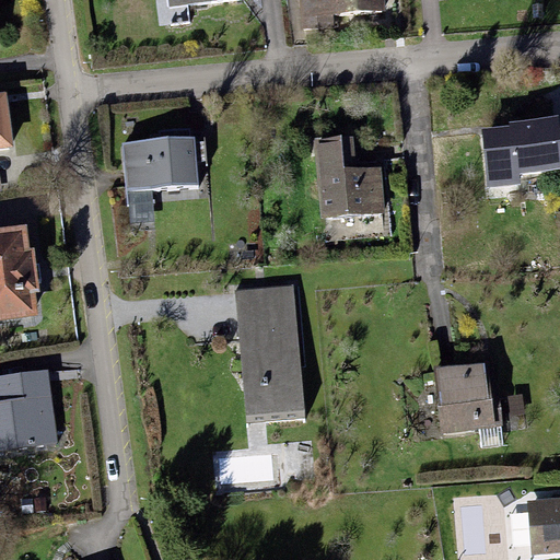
[(296,0),(300,31),(335,28),(334,15),(386,11),(384,0),(296,0)]
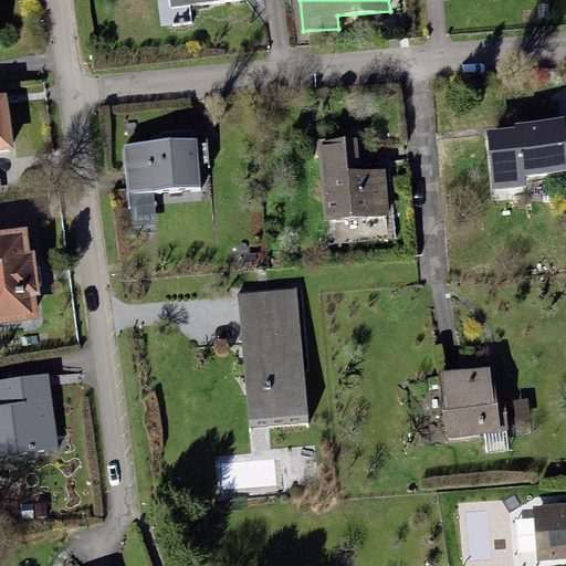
[(7,92),(0,92),(0,149),(14,148),(7,92)]
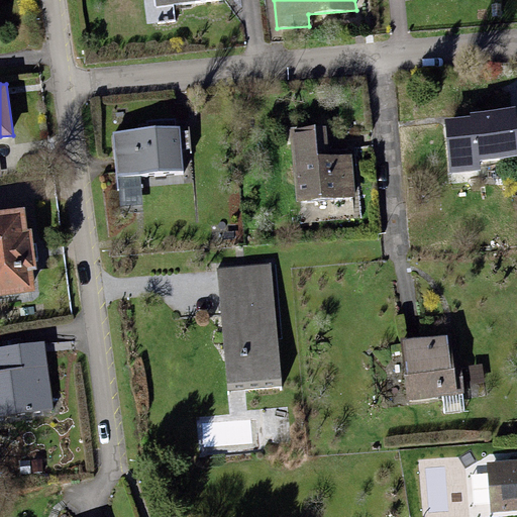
[(472,115),(444,118),(449,171),(480,168),(479,159),(516,154),(516,125),(515,107),(471,111),(472,115)]
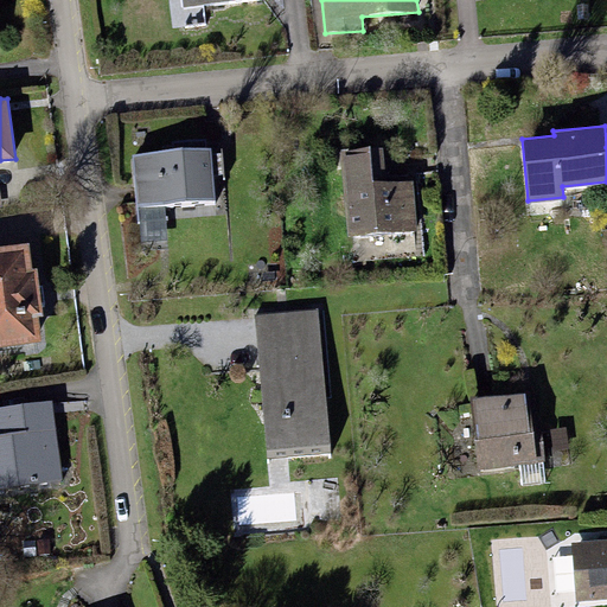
[(173,152),(132,155),(135,208),(138,206),(165,205),(215,200),(211,148),(206,148),(205,139),(173,141),(173,152)]
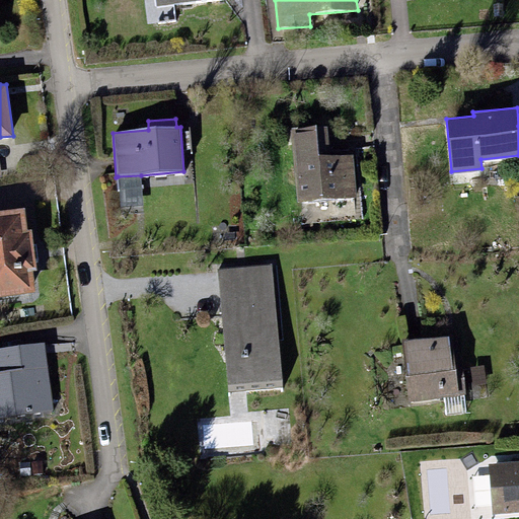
[(289,130),(296,203),(356,198),(353,155),(330,157),(327,126),(289,130)]
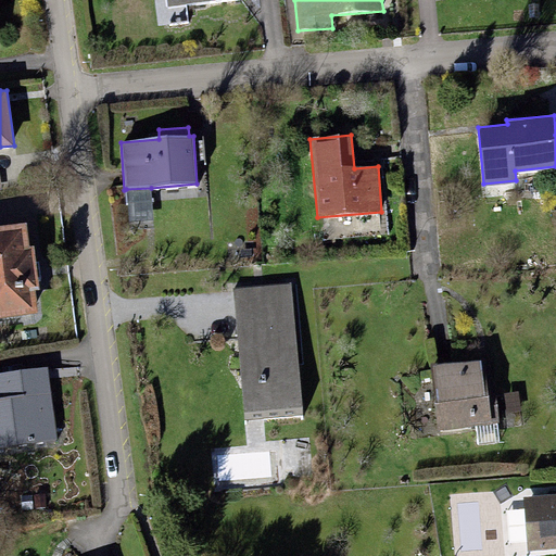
[(151,188),(126,189),(129,223),(153,220),(151,188)]
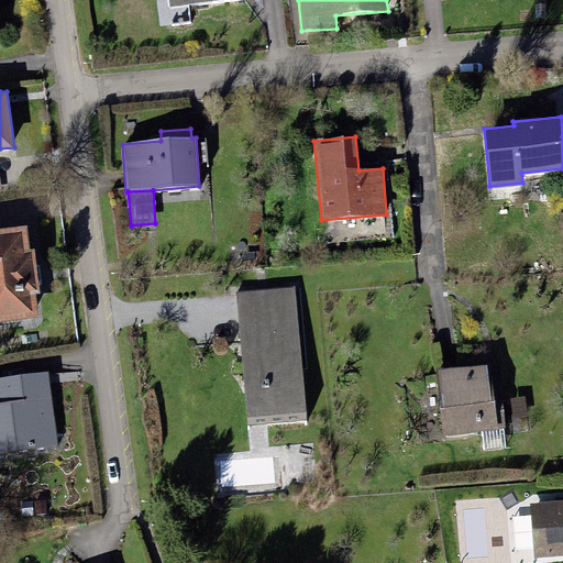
[(0,321),(39,317),(35,294),(40,294),(34,250),(29,251),(25,227),(0,230),(0,321)]
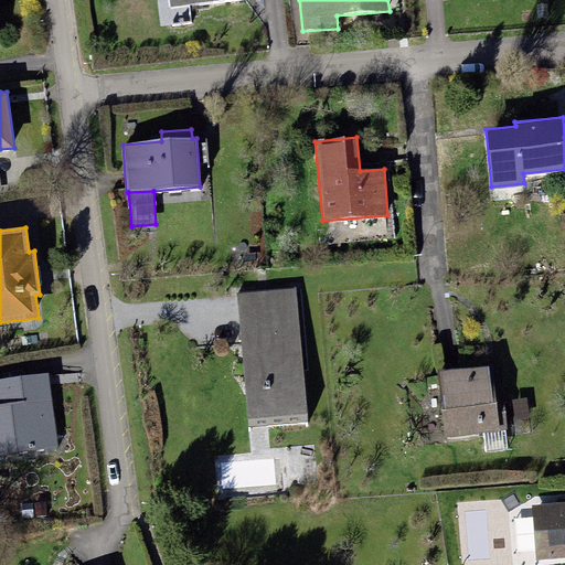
[(296,287),(237,292),(248,418),(307,413),(296,287)]
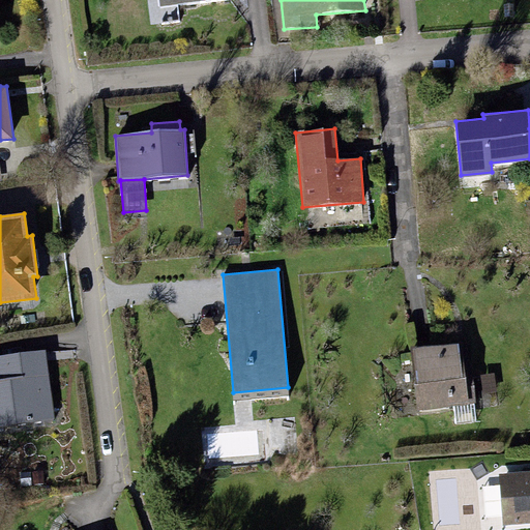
[(410,348),(417,410),(452,406),(474,404),(476,403),(473,376),(466,377),(462,342),(410,348)]
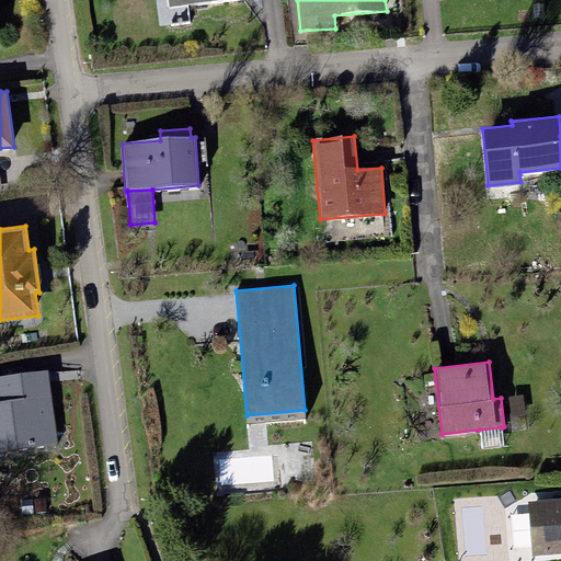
[(47,371),(0,377),(0,450),(57,444),(47,371)]
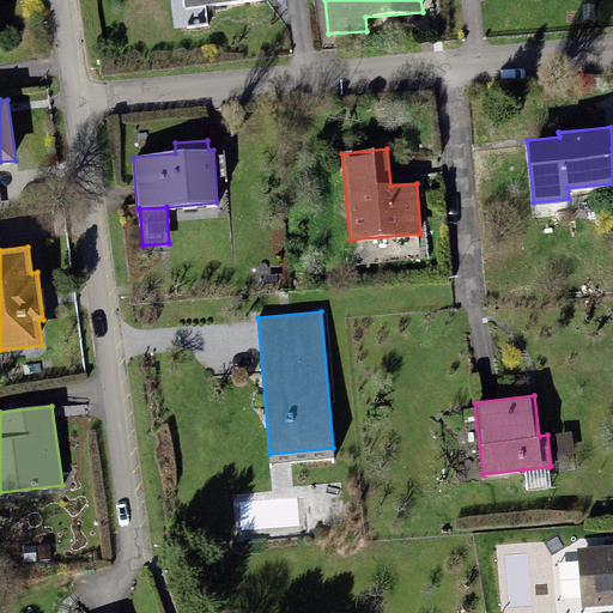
[(548,467),(523,469),(526,491),(551,489),(548,467)]
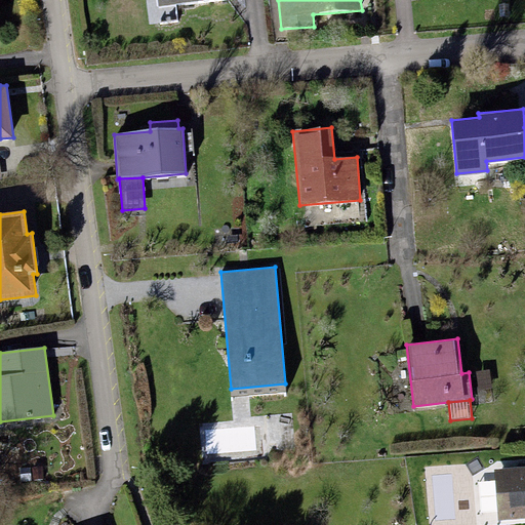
[(524,466),(494,470),(498,520),(524,518),(524,466)]
